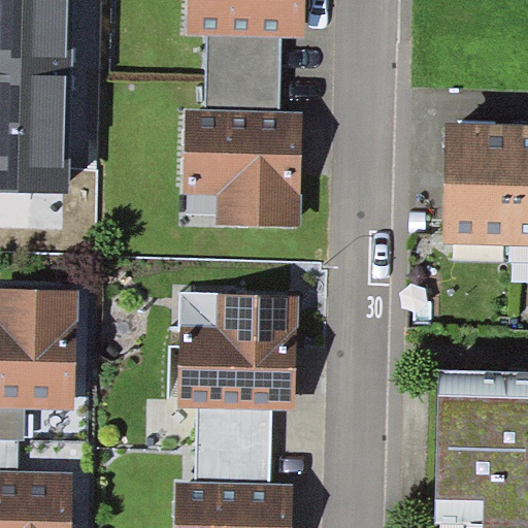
[(0,0),(0,67),(73,70),(74,0),(0,0)]
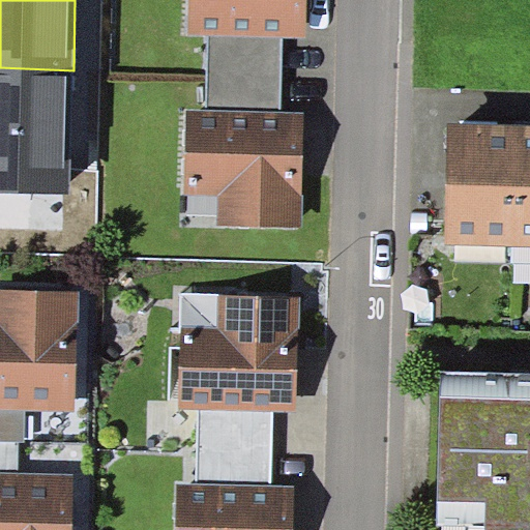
[(307,35),(307,0),(188,0),(188,33),(208,33),(282,34),(307,35)]
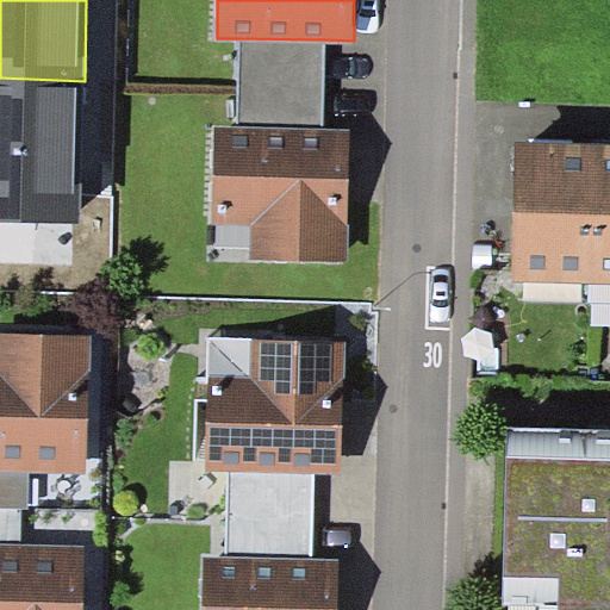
[(240,38),(240,125),(323,128),(324,39),(240,38)]
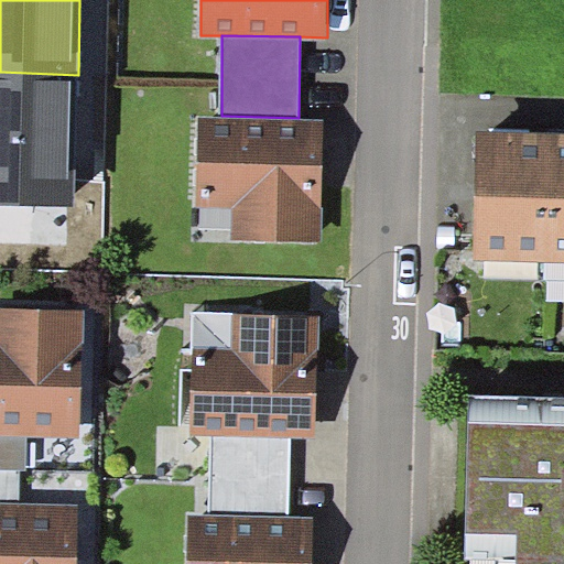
[(0,204),(75,206),(78,75),(0,72),(0,204)]
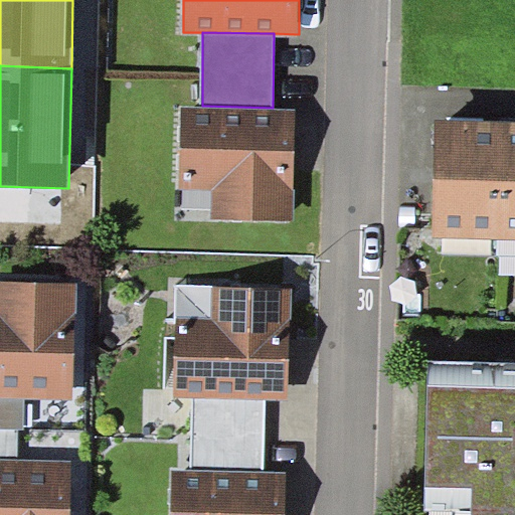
[(293,220),(297,109),(273,108),(202,106),(181,106),(179,189),(211,190),(211,218),(293,220)]
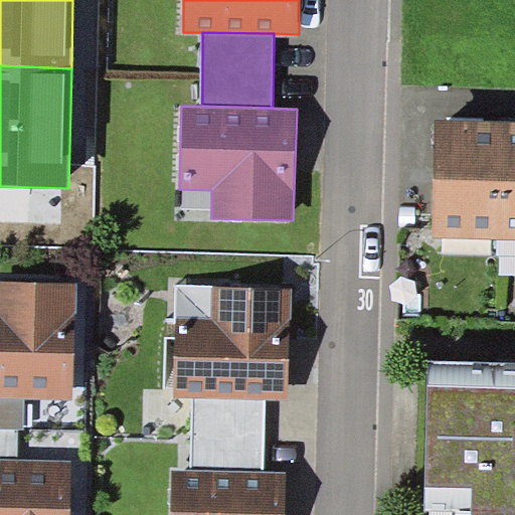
[(501,122),(436,120),(433,238),(498,239),(501,122)]
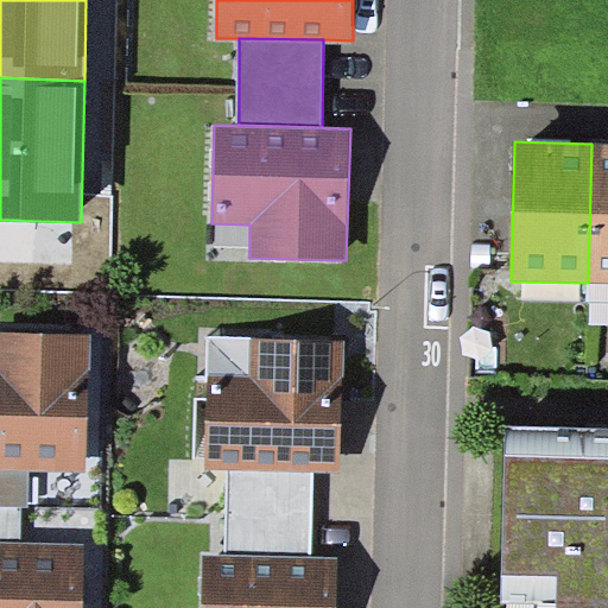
[(607,144),(591,144),(588,283),(607,283),(607,144)]
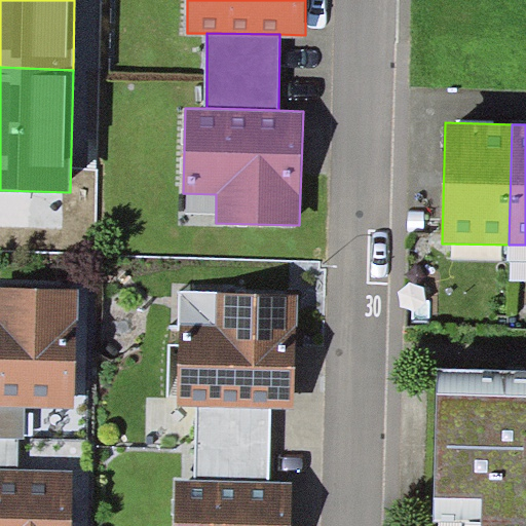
[(75,408),(78,289),(0,287),(0,406),(25,407),(75,408)]
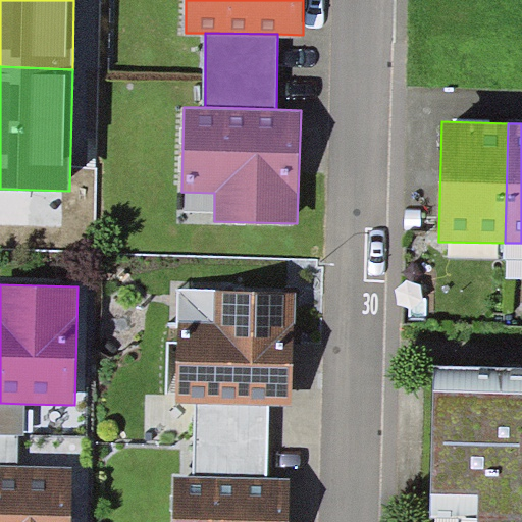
[(293,405),(295,292),(178,290),(176,403),(194,404),(269,405),(293,405)]
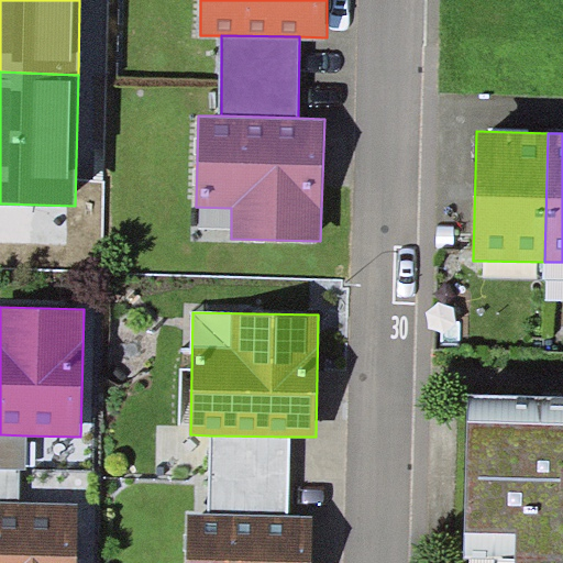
[(562,562),(562,395),(467,394),(464,532),(517,533),(517,559),(516,562),(562,562)]
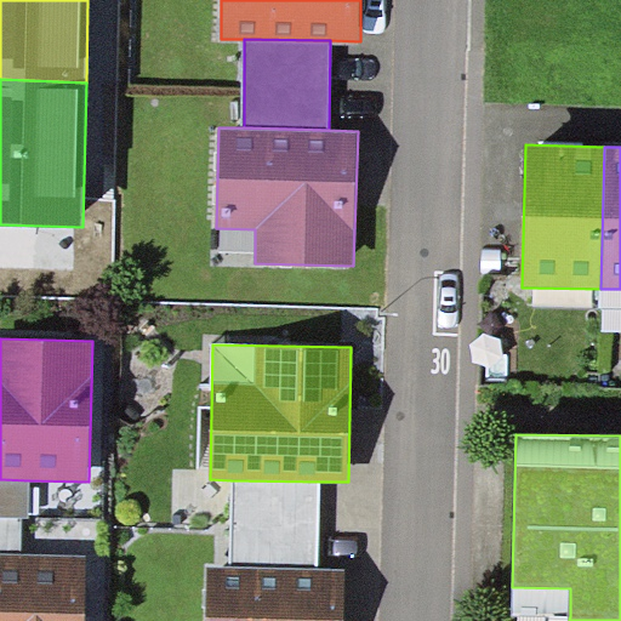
[(28,517),(29,480),(0,479),(0,516),(22,517),(28,517)]
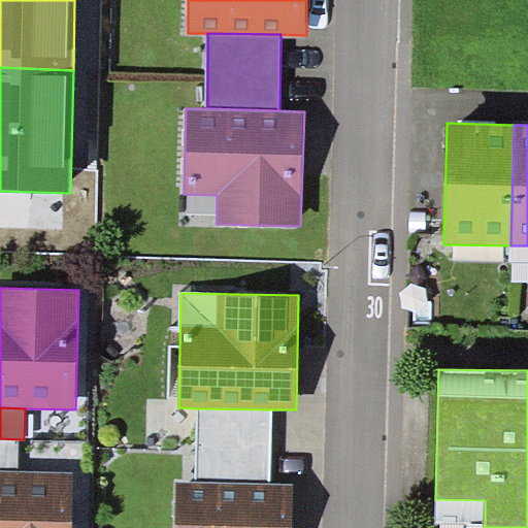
[(272,409),(196,408),(195,482),(271,484),(272,409)]
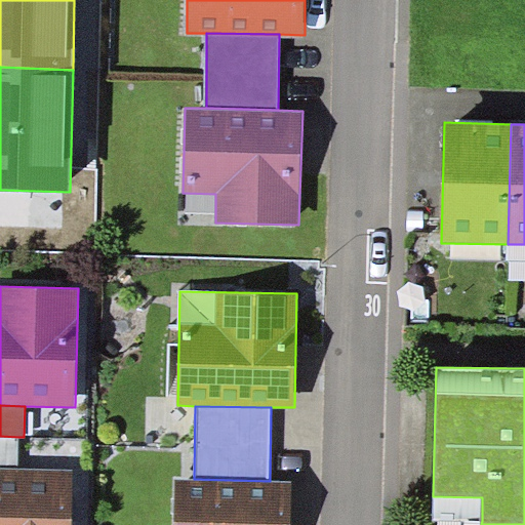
[(0,468),(18,469),(18,437),(0,436),(0,468)]
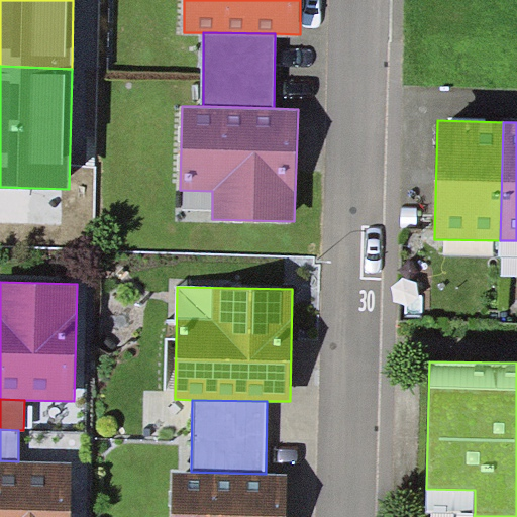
[(0,516),(70,516),(72,462),(18,461),(0,460),(0,516)]
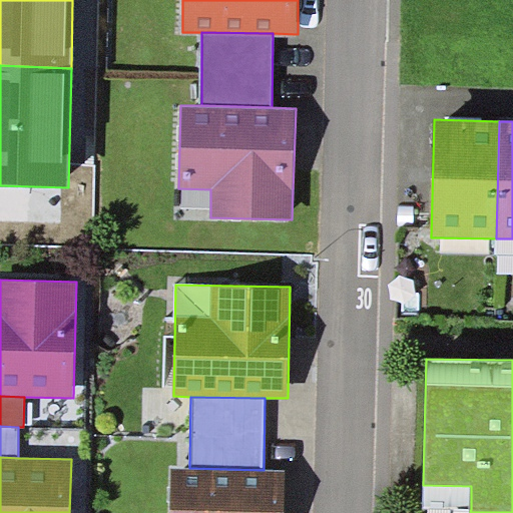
[(284,512),(286,470),(264,470),(189,468),(171,467),(169,512),(284,512)]
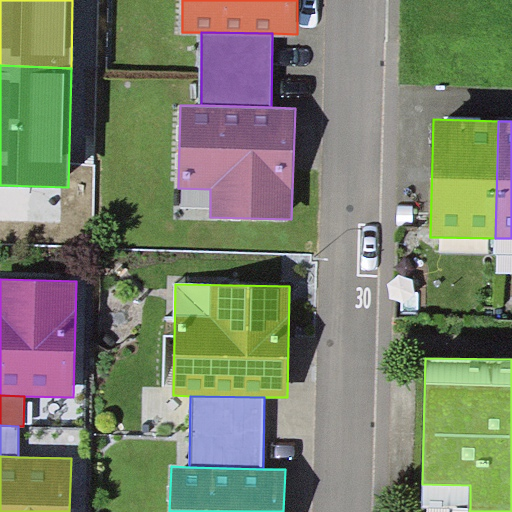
[(422,484),(422,507),(470,508),(470,485),(422,484)]
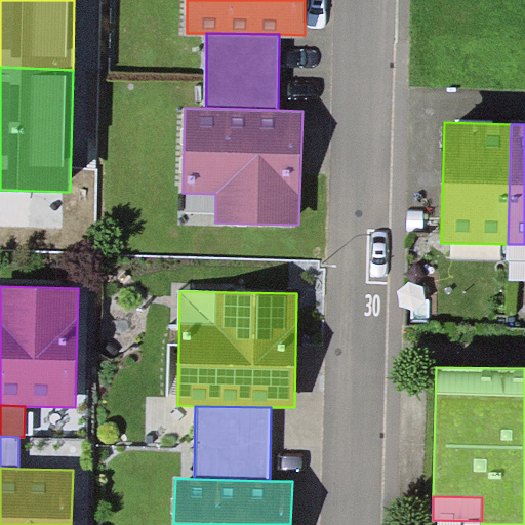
All buildings are outlined.
